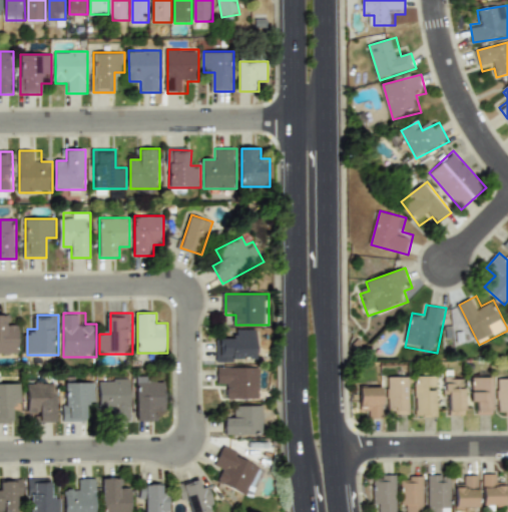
[(0,354),(20,354),(20,325),(10,325),(10,316),(0,316),(0,354)]
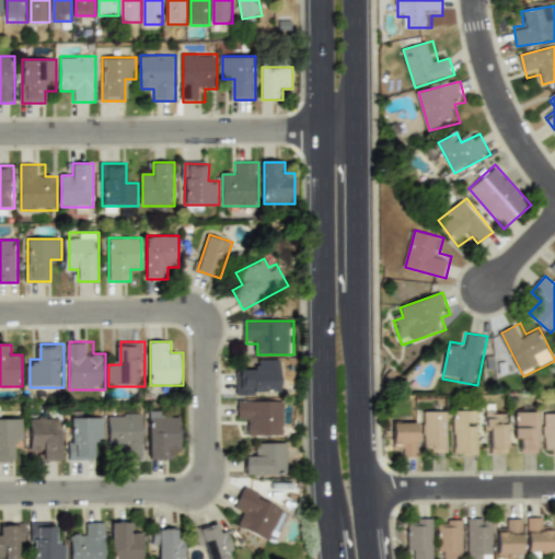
[(254,372),(241,372),(241,394),(282,394),(282,360),(254,360),(254,372)]
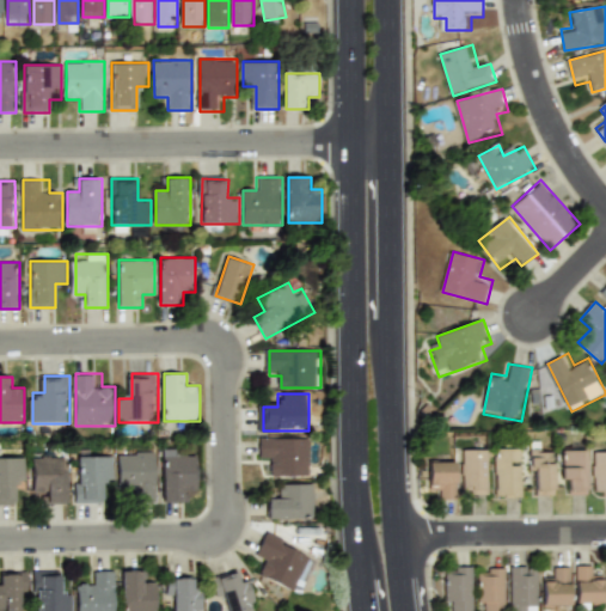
[(312,476),(312,438),(262,438),(262,463),(275,463),(275,476),(312,476)]
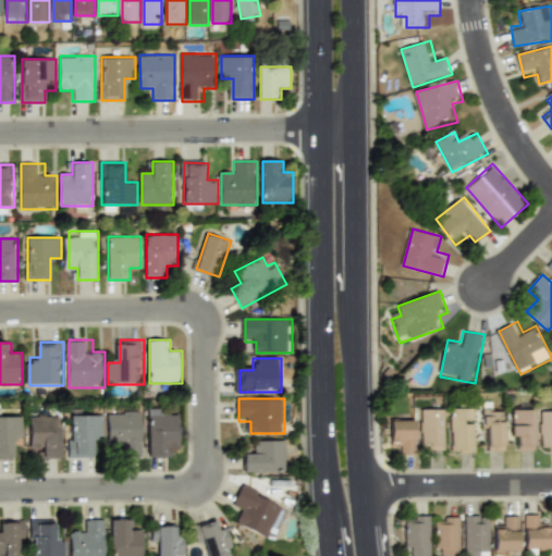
[(454,454),(478,454),(478,408),(454,408),(454,454)]
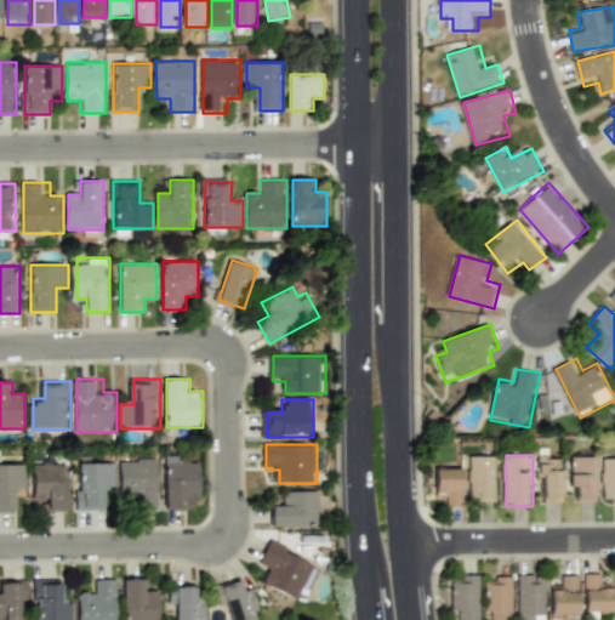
[(168,510),(191,510),(191,496),(204,496),(204,456),(168,456),(168,510)]
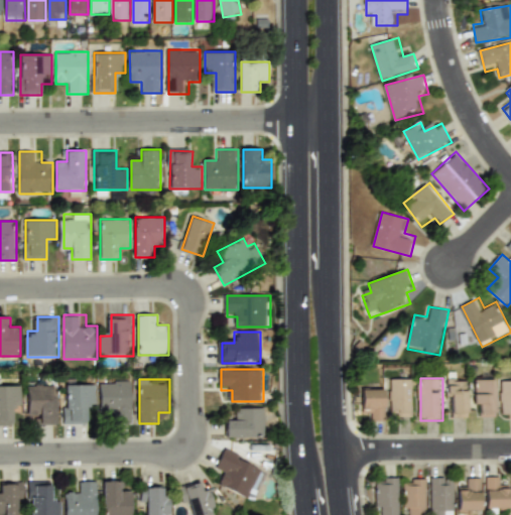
[(414,379),(392,379),(392,418),(414,418),(414,379)]
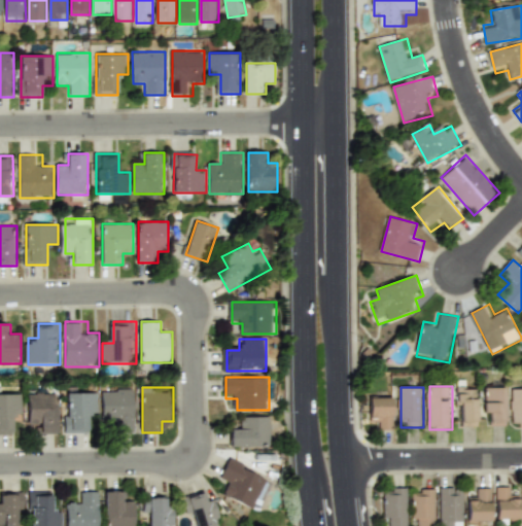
[(481,388),(459,388),(459,427),(481,427),(481,388)]
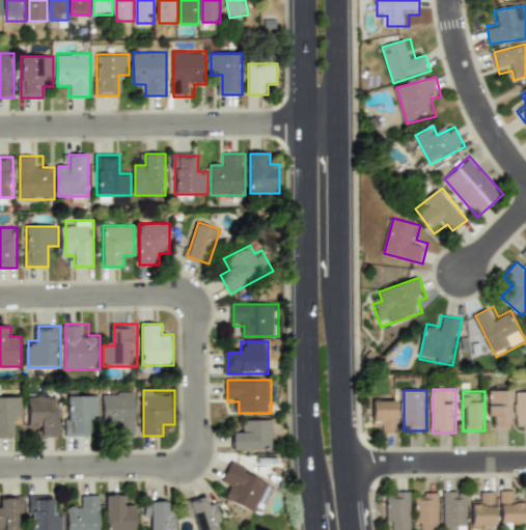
[(513,391),(491,391),(491,428),(513,428),(513,391)]
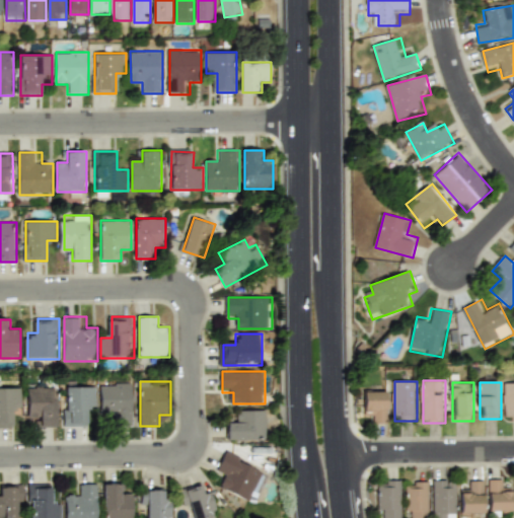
[(135,383),(102,383),(102,416),(115,416),(115,426),(135,426),(135,383)]
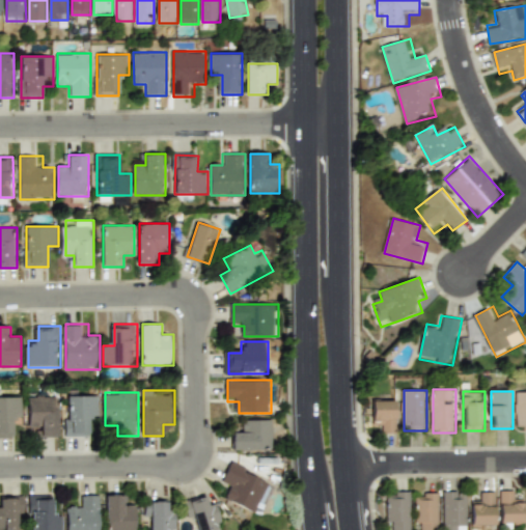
[(68,437),(90,437),(90,422),(100,422),(100,395),(68,395),(68,437)]
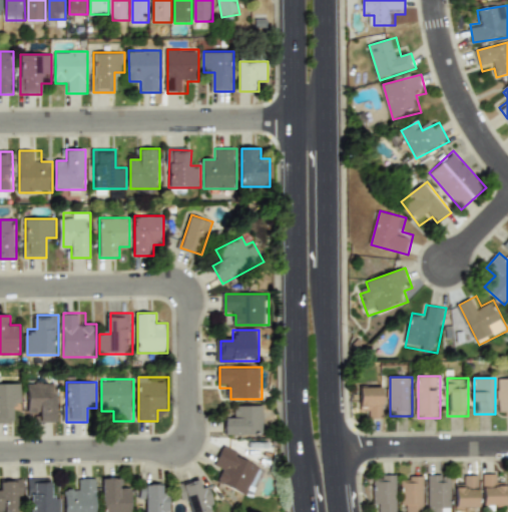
[(59,383),(30,383),(30,412),(40,412),(40,423),(59,423),(59,383)]
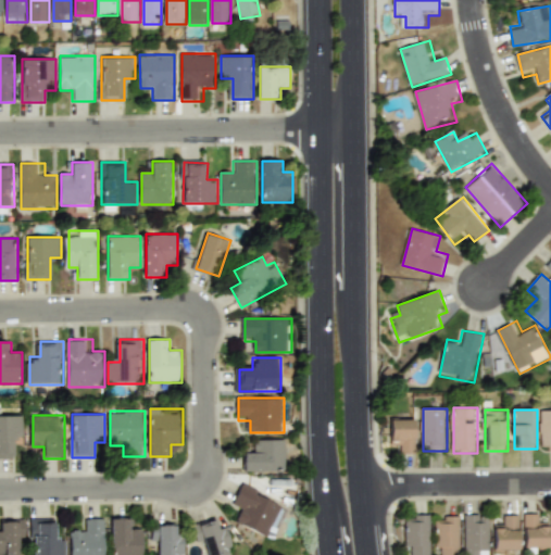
[(0,416),(0,458),(15,458),(15,438),(26,438),(26,416),(0,416)]
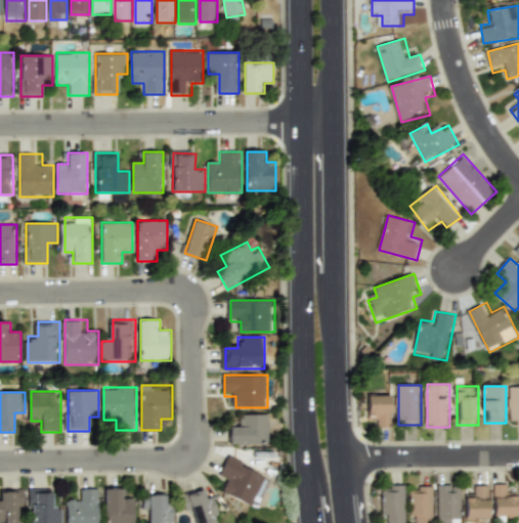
[(369,418),(382,418),(382,428),(393,428),(393,395),(369,395),(369,418)]
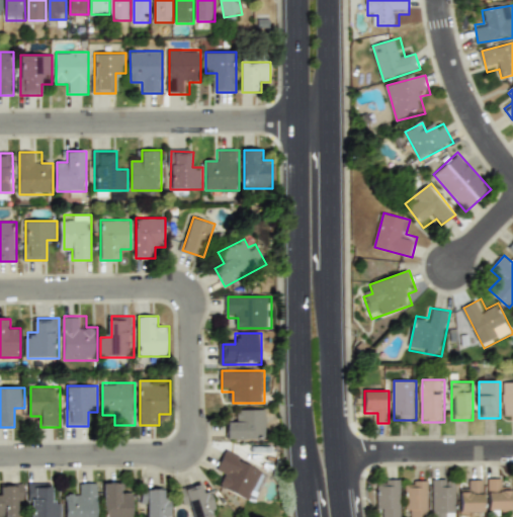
[(228,439),(268,439),(268,409),(239,409),(239,419),(228,419),(228,439)]
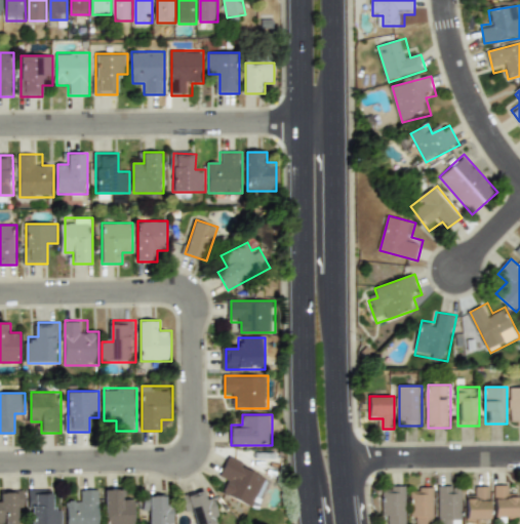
[(225,491),(262,510),(277,481),(231,456),(221,476),(230,481),(225,491)]
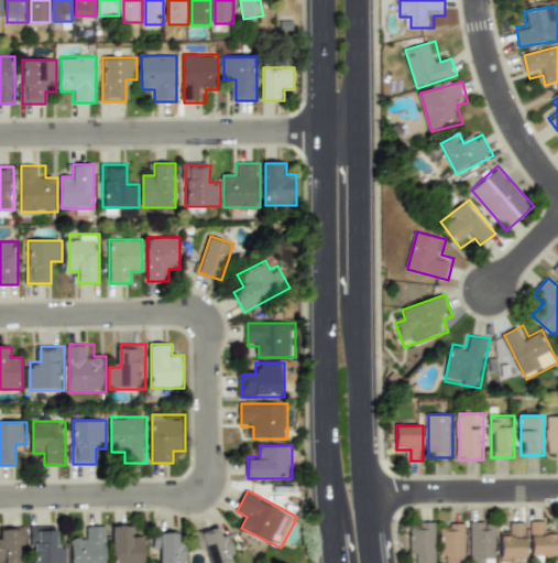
[(438,562),(438,522),(413,522),(413,562),(438,562)]
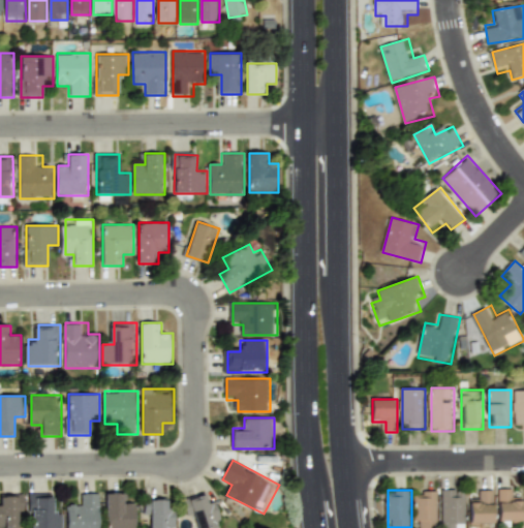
[(496,526),(496,490),(484,490),(484,501),(472,501),(472,526),(496,526)]
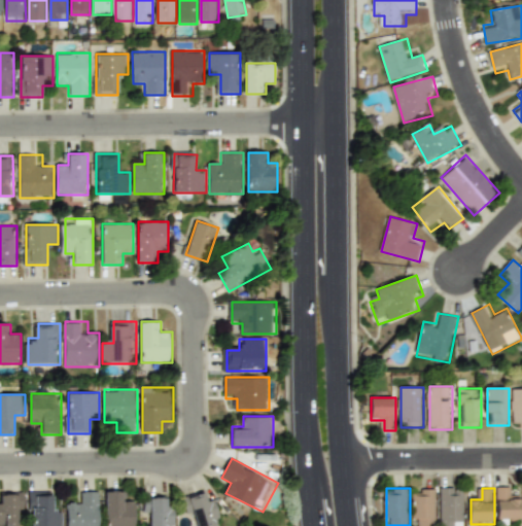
[(521,488),(499,488),(499,522),(521,522),(521,488)]
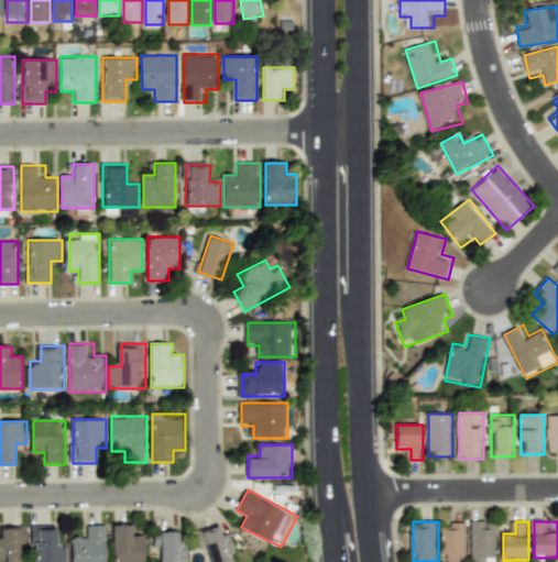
[(498,561),(498,522),(472,524),(472,561),(498,561)]
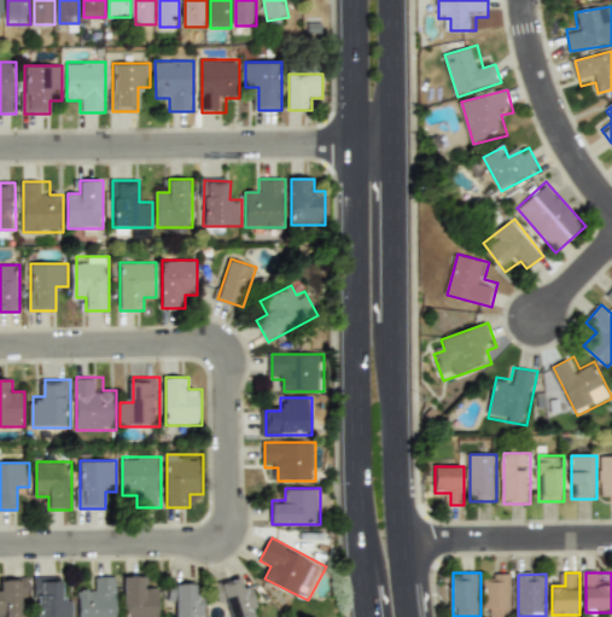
[(162,616),(162,588),(149,588),(149,576),(126,576),(126,616),(162,616)]
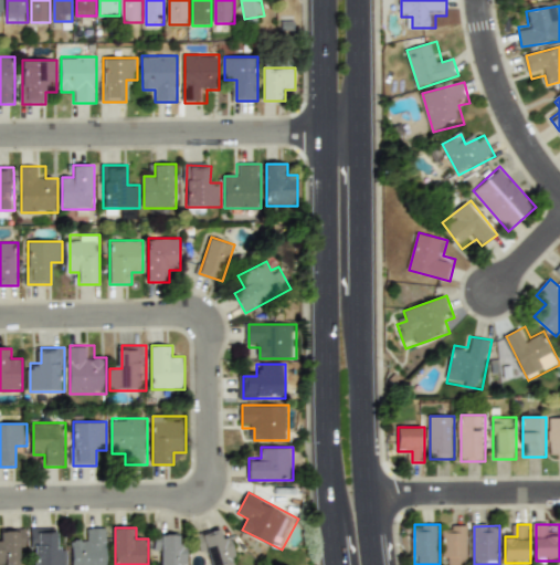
[(468,564),(468,527),(444,529),(445,560),(450,560),(450,564),(468,564)]
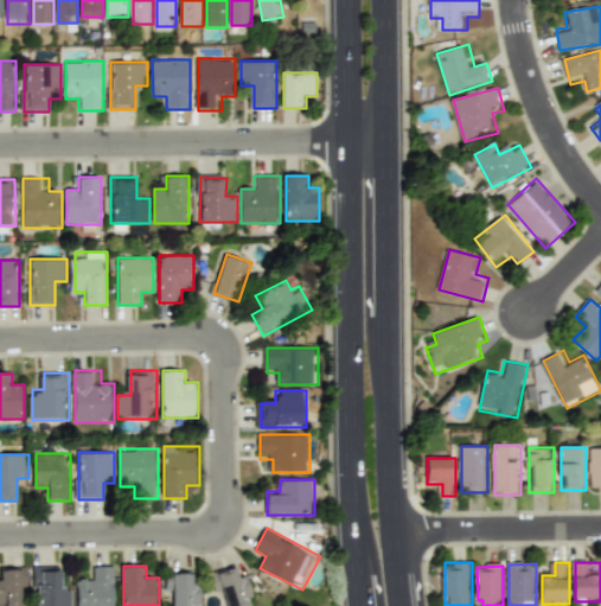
[(81,581),(81,605),(117,605),(117,567),(91,567),(91,581),(81,581)]
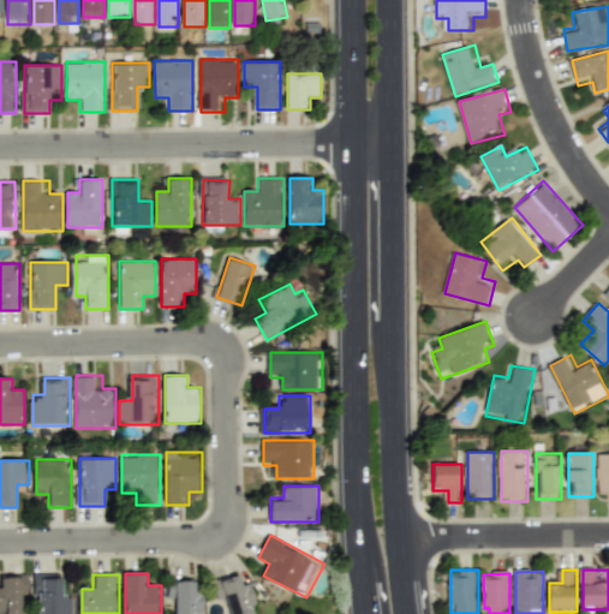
[(218,582),(226,613),(261,613),(252,583),(245,585),(243,574),(218,582)]
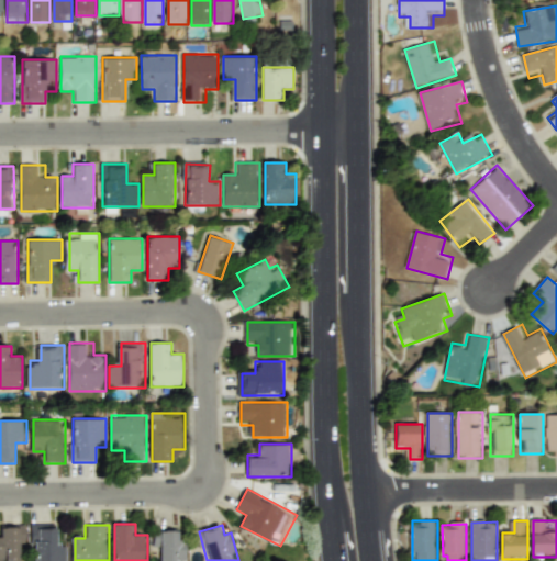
[(28,560),(28,526),(0,526),(0,560),(28,560)]
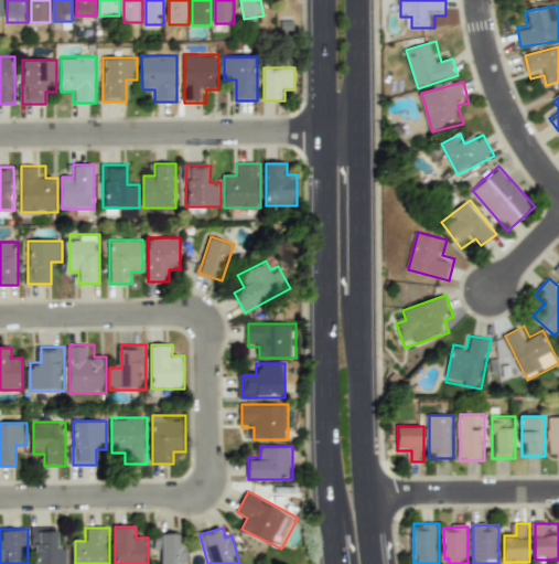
[(70,563),(70,543),(57,543),(57,529),(36,529),(36,563),(70,563)]
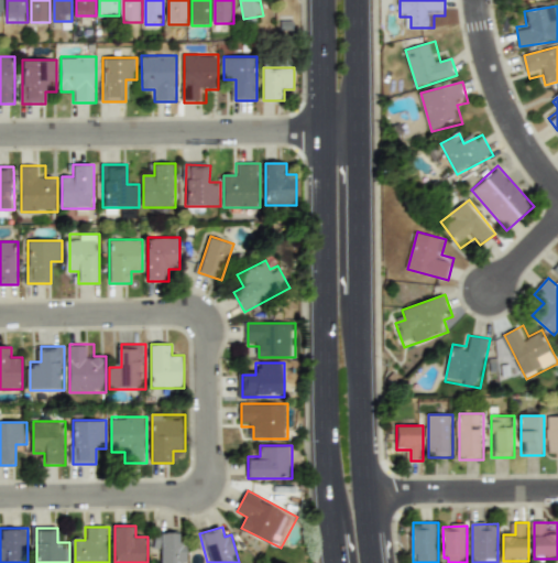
[(187,562),(187,533),(157,533),(157,562),(187,562)]
